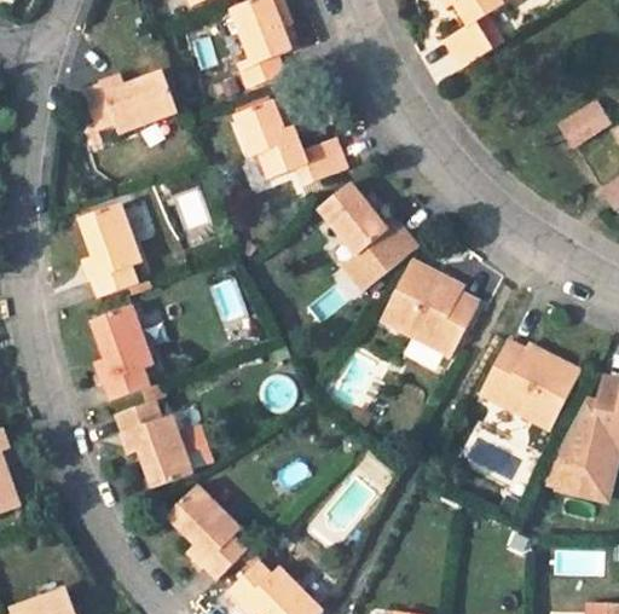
[(284,25),(273,0),(256,0),(235,7),(255,62),(243,67),(252,86),(285,73),(278,54),(293,48),(284,25)]
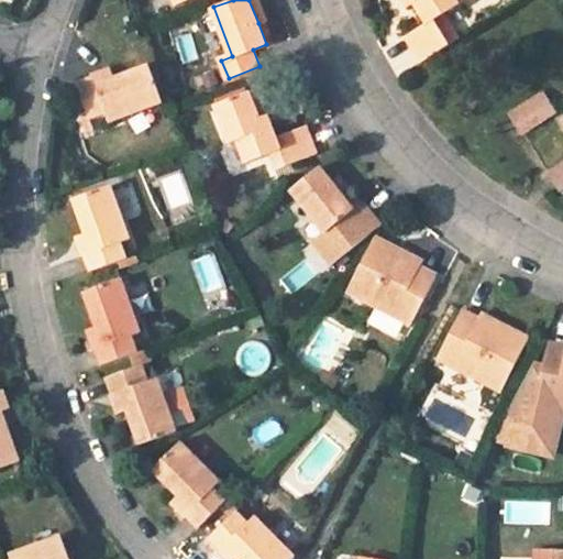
[(249,0),(258,23),(266,21),(258,0),(249,0)]
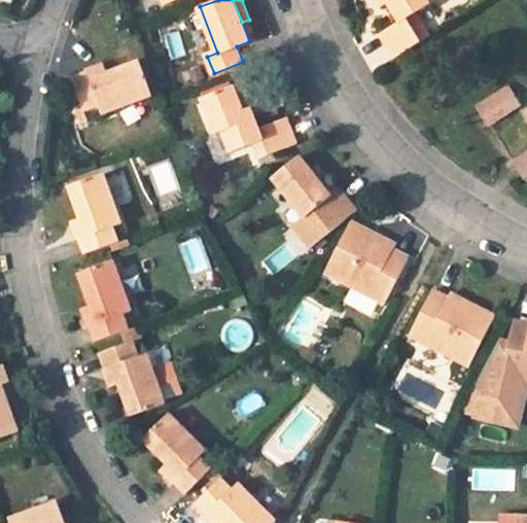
[(376,0),(382,9),(388,5),(385,0),(376,0)]
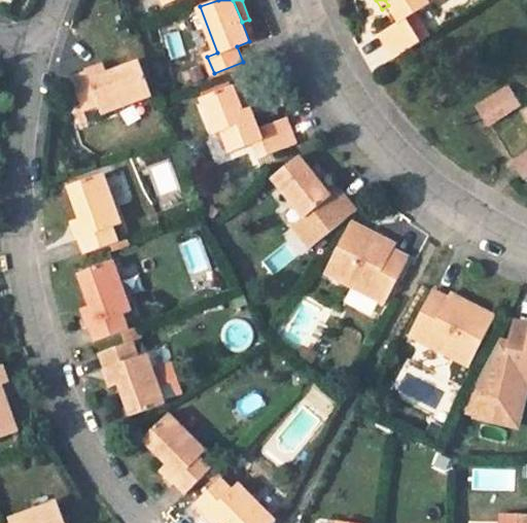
[(385,0),(388,5),(397,21),(379,33),(393,56),(427,34),(413,11),(431,0),(385,0)]
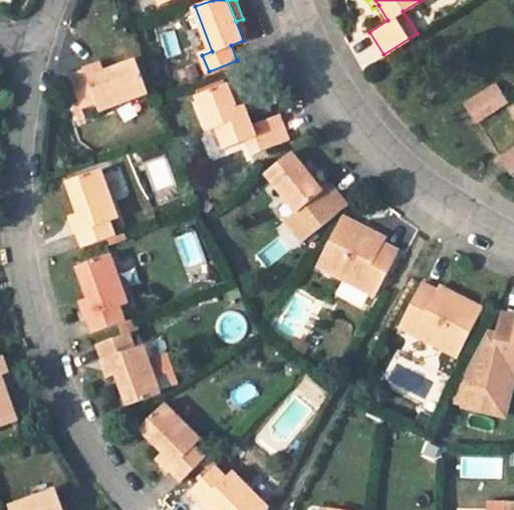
[(149,90),(137,58),(88,75),(86,68),(71,73),(80,98),(82,105),(96,100),(99,108),(149,90)]
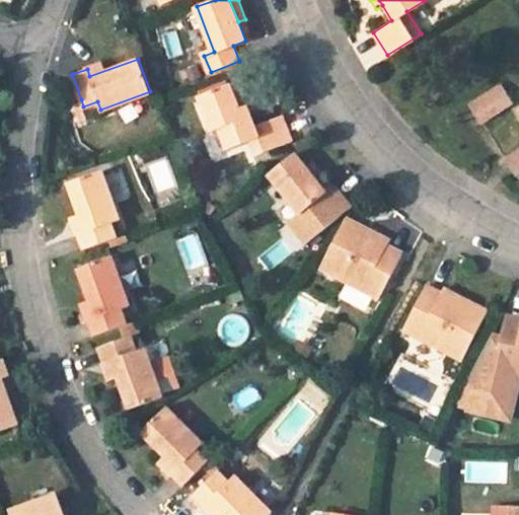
[(513,101),(501,80),(468,101),(482,123),(513,101)]
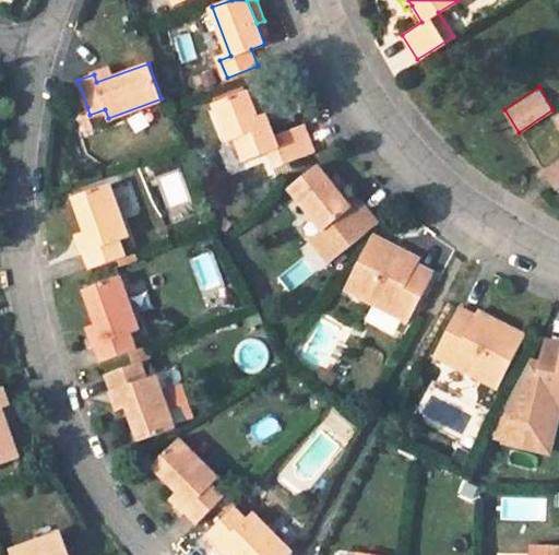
[(257,87),(248,91),(262,126),(270,122),(257,87)]
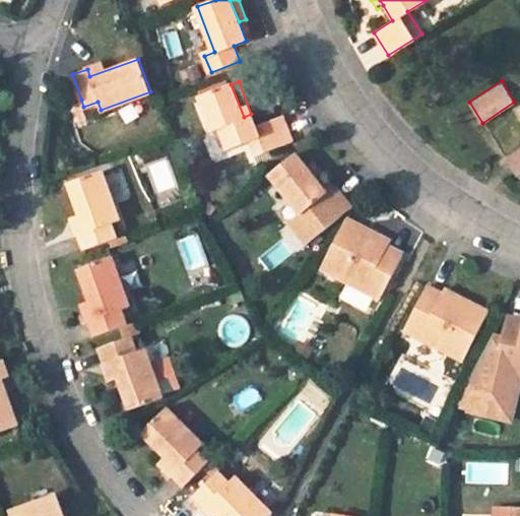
[(291,141),(282,116),(255,126),(251,114),(244,117),(231,84),(199,95),(213,130),(219,127),(229,148),(259,137),(264,152),(291,141)]
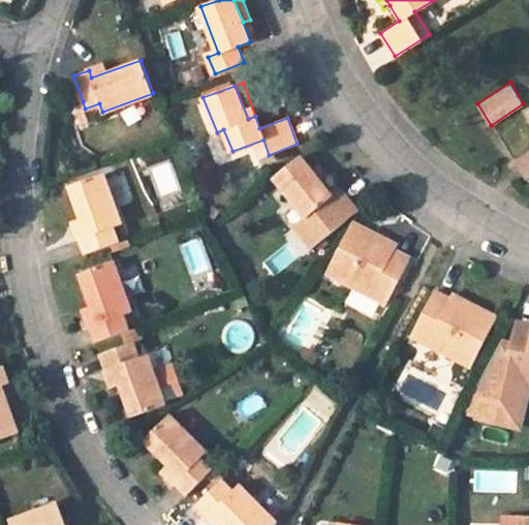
[(83,101),(74,104),(80,119),(88,117),(85,109),(83,101)]
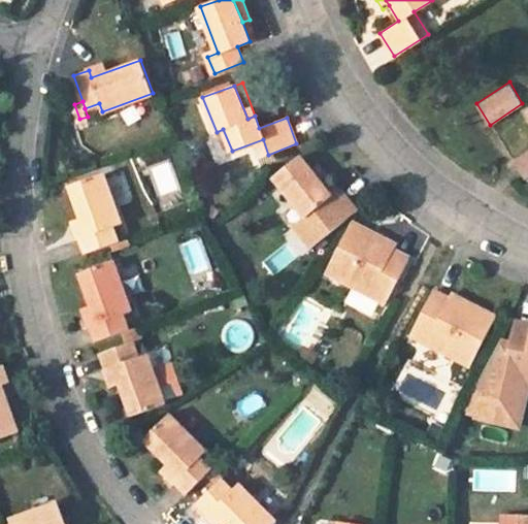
[(526,176),(527,174),(527,151),(516,159),(526,176)]
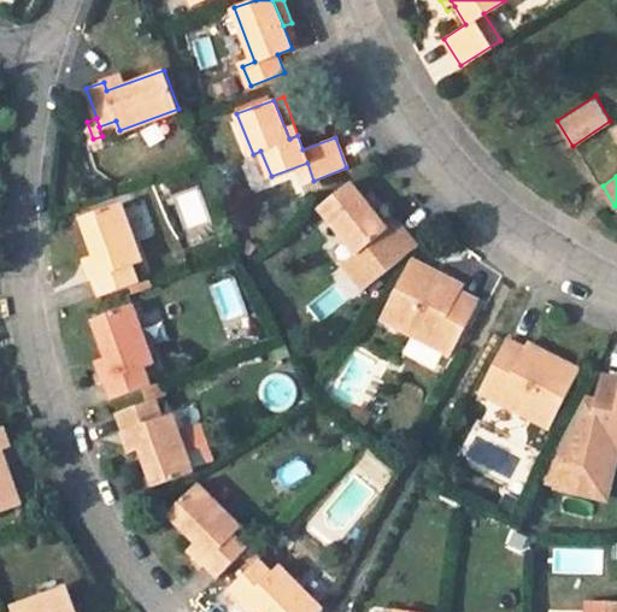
[(363,199),(350,182),(319,205),(357,252),(365,246),(386,270),(415,247),(394,222),(387,228),(363,199)]
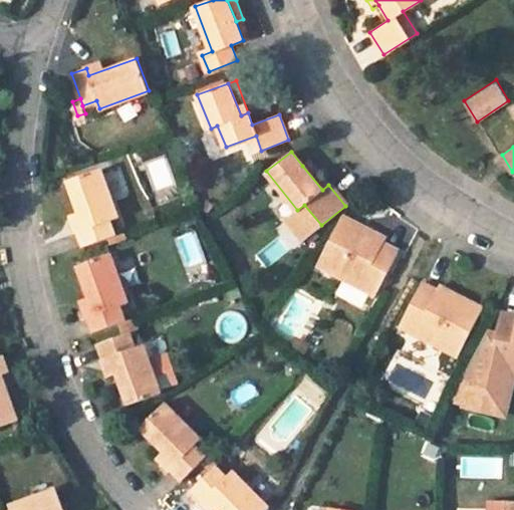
[(309,160),(302,166),(322,190),(328,185),(309,160)]
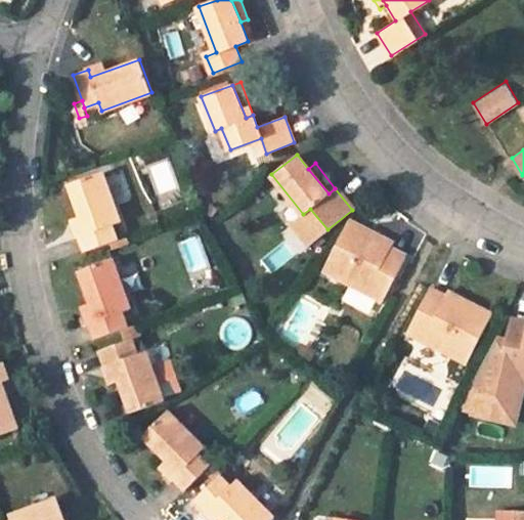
[(121,221),(102,171),(69,183),(82,220),(86,232),(80,234),(86,250),(112,241),(118,239),(113,224),(121,221)]
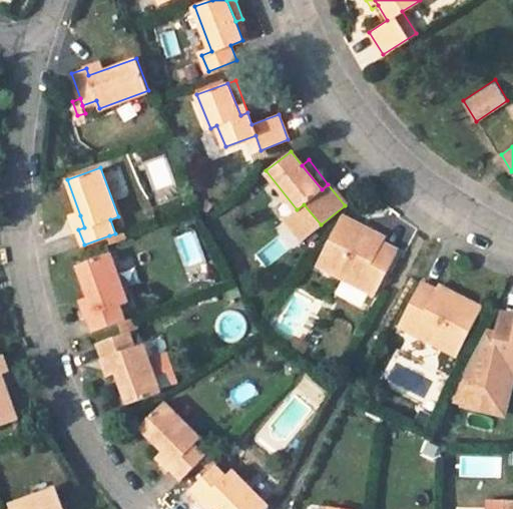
[(374,231),(342,214),(316,263),(375,293),(397,252),(380,244),(370,239),(374,231)]
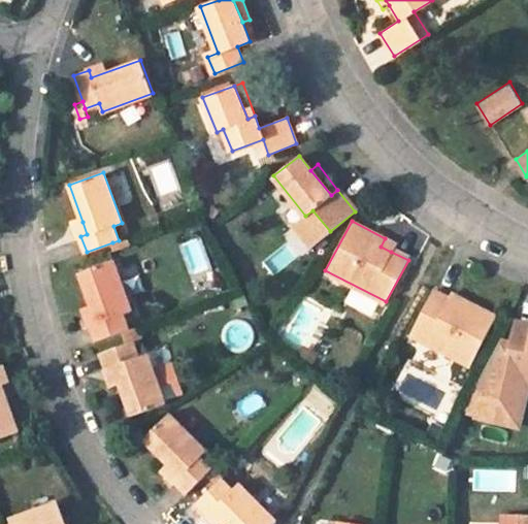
[(76,225),(80,236),(87,234),(83,222),(76,225)]
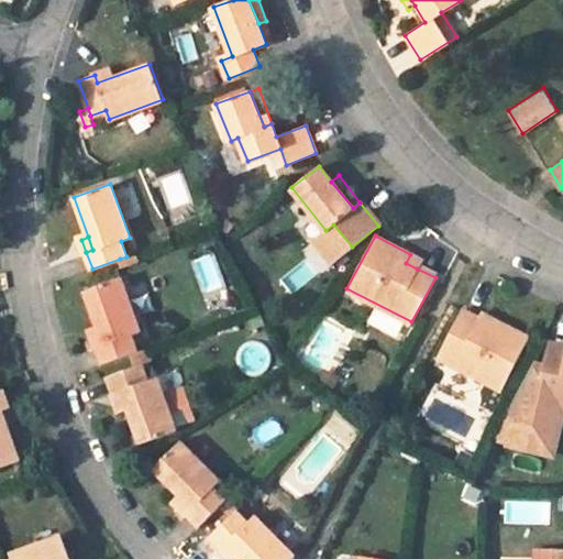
[(122,265),(139,260),(135,254),(127,256),(120,259),(122,265)]
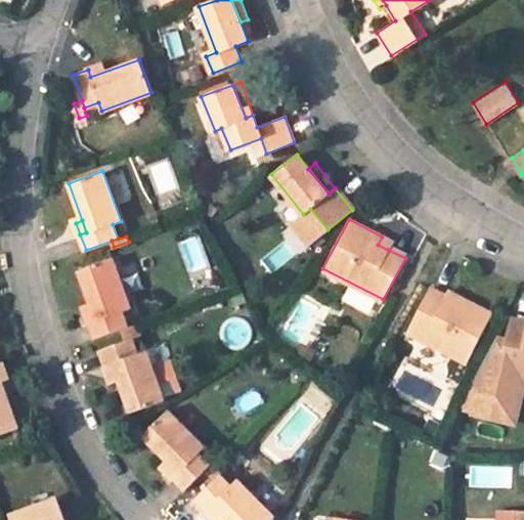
[(392,243),(382,236),(378,245),(388,250),(392,243)]
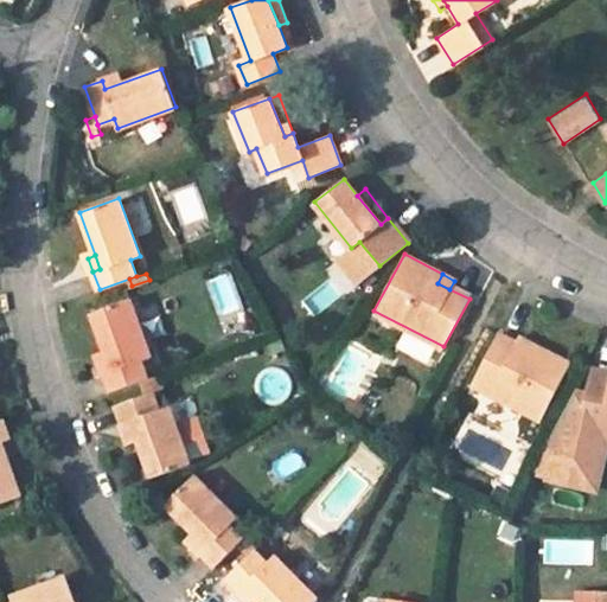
[(152,356),(131,298),(91,312),(107,354),(112,367),(104,370),(110,389),(140,379),(148,376),(141,359),(152,356)]
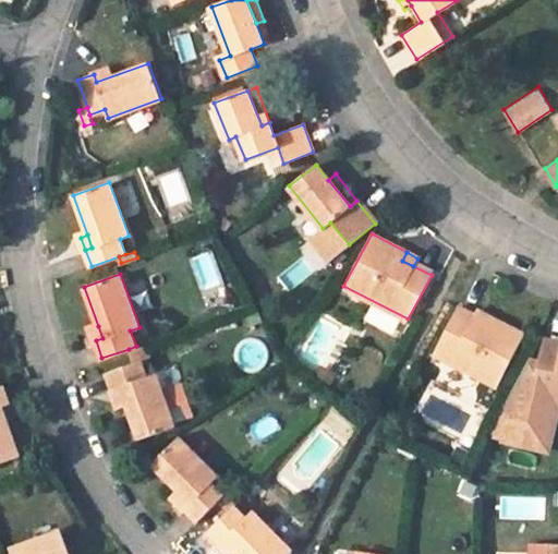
[(371,303),(364,316),(400,334),(407,320),(371,303)]
